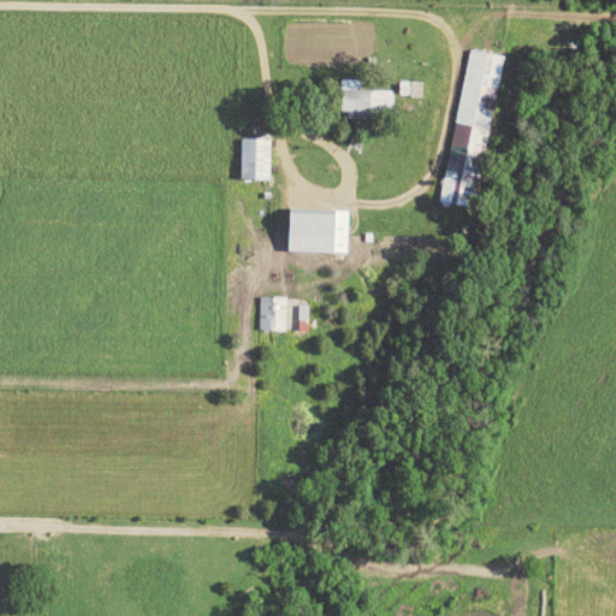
[(439,202),(471,207),(487,111),(480,110),(483,96),(495,99),(502,57),(467,51),(439,202)]
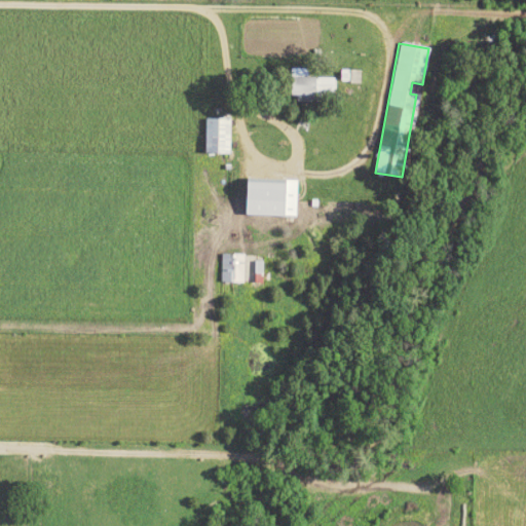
[(228,119),(203,118),(202,153),(227,154),(228,119)]
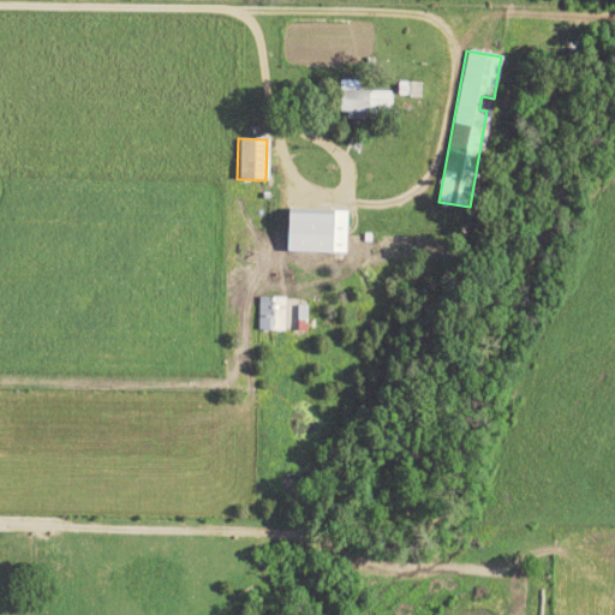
[(282,252),(345,254),(346,212),(284,210),(282,252)]
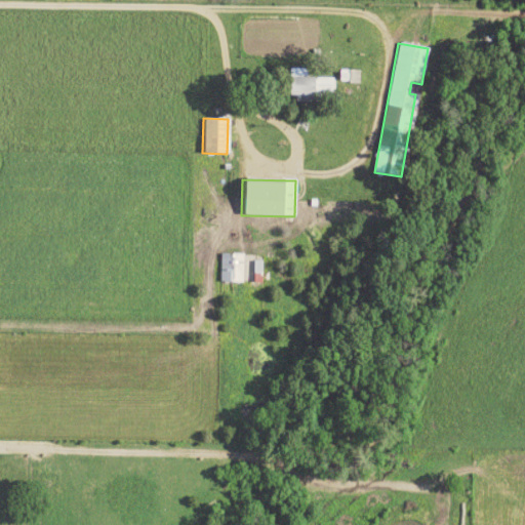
[(219,282),(244,283),(244,254),(220,254),(219,282)]
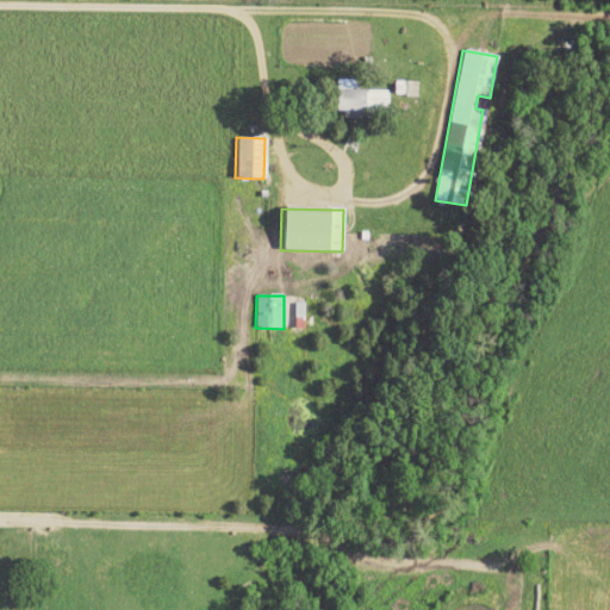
[(303,304),(294,304),(294,319),(304,319),(303,304)]
